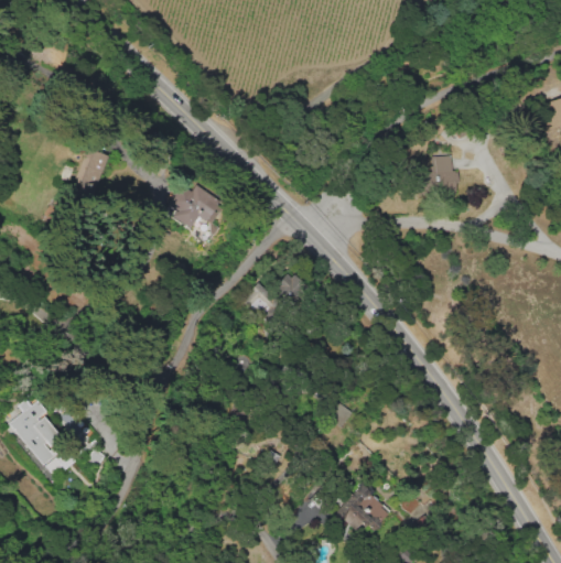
[(560,98),(541,103),(548,129),(560,126),(560,98)]
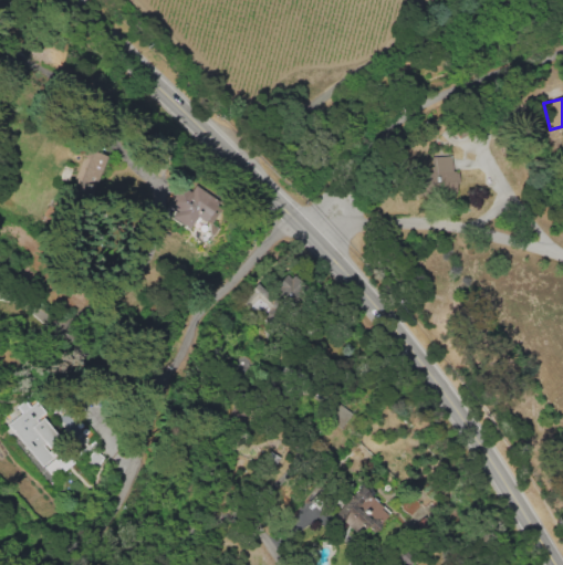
[(107,156),(91,152),(80,194),(96,198),(107,156)]
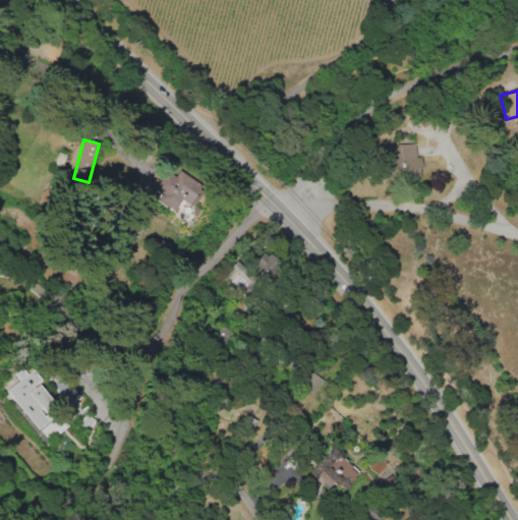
[(422,159),(417,159),(417,143),(399,145),(399,160),(387,160),(388,180),(423,179),(422,159)]
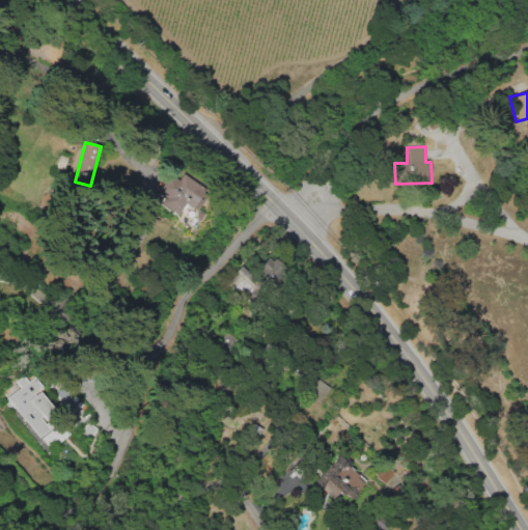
[(164,204),(179,215),(187,204),(199,212),(212,192),(185,174),(181,180),(170,174),(158,193),(167,199),(164,204)]
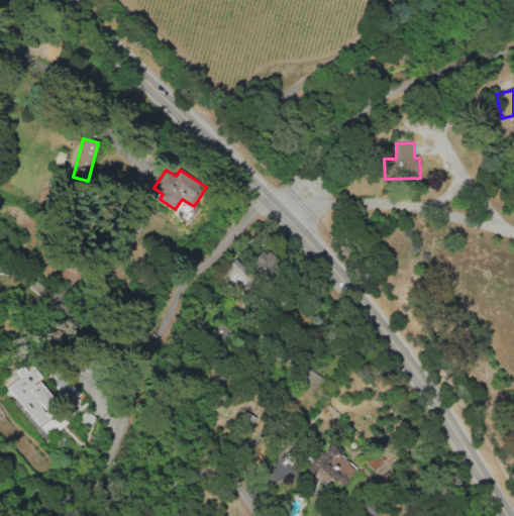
[(258,278),(238,260),(224,274),(243,293),(258,278)]
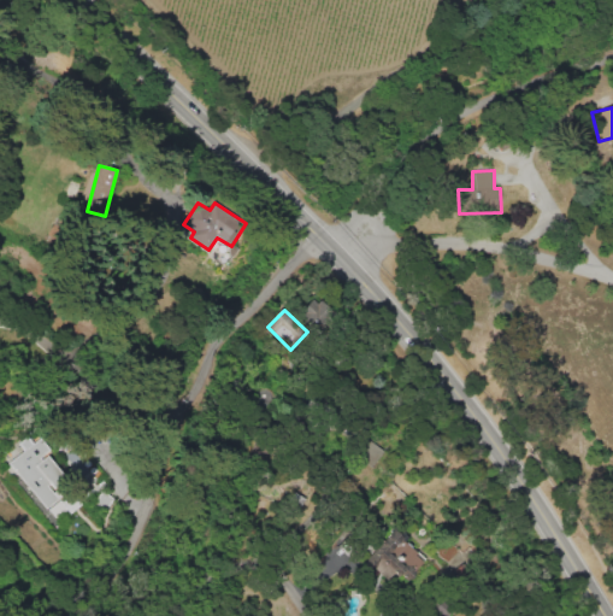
[(10,464),(60,522),(77,506),(66,493),(59,484),(66,477),(47,456),(53,452),(41,439),(34,444),(28,436),(19,444),(25,451),(10,464)]
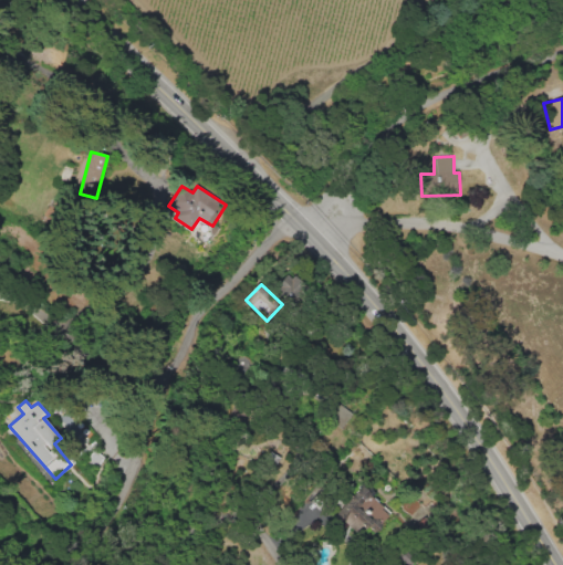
[(354,415),(340,403),(327,417),(342,429),(354,415)]
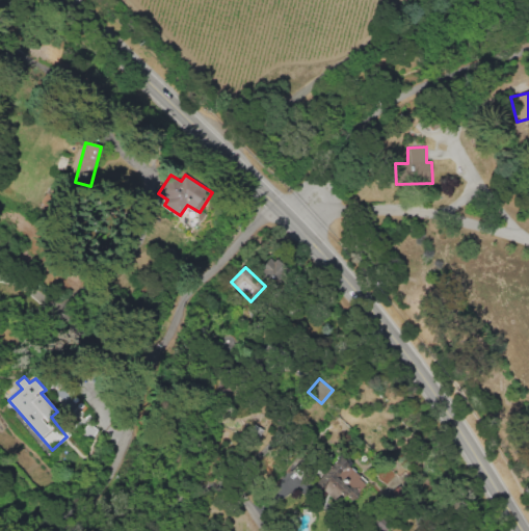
[(369,482),(341,456),(313,486),(336,507),(346,497),(351,502),(369,482)]
